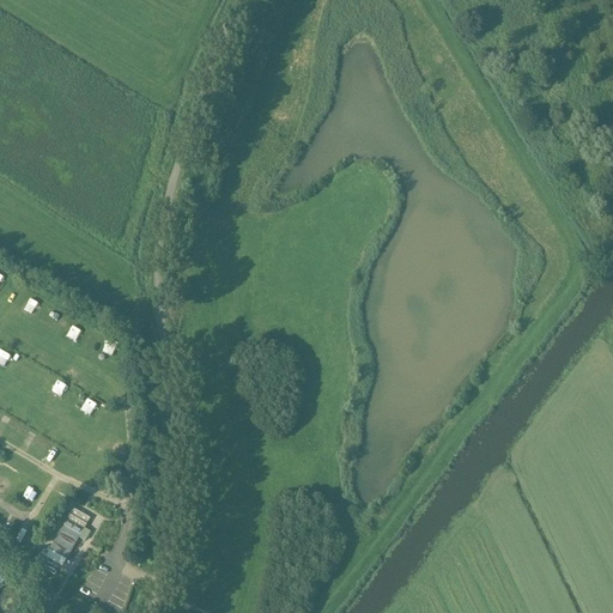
[(23,308),(32,314),(40,304),(30,297),(23,308)]
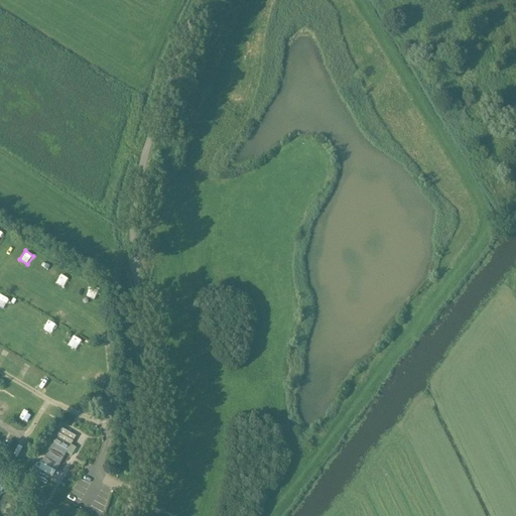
[(55,284),(65,288),(69,278),(60,274),(55,284)]
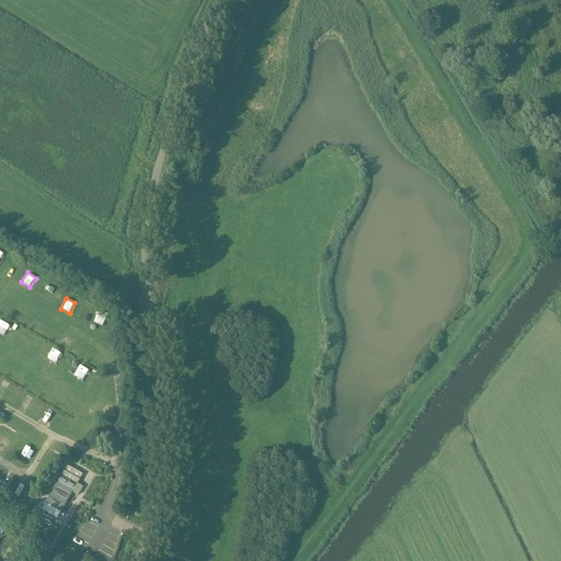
[(68,348),(73,339),(66,335),(61,345),(68,348)]
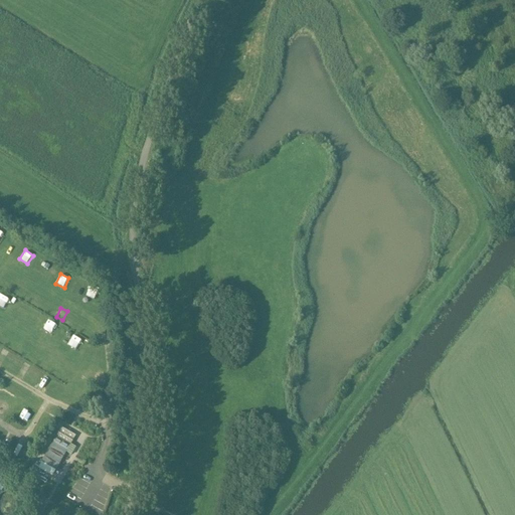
[(48,319),(43,330),(52,335),(58,324),(48,319)]
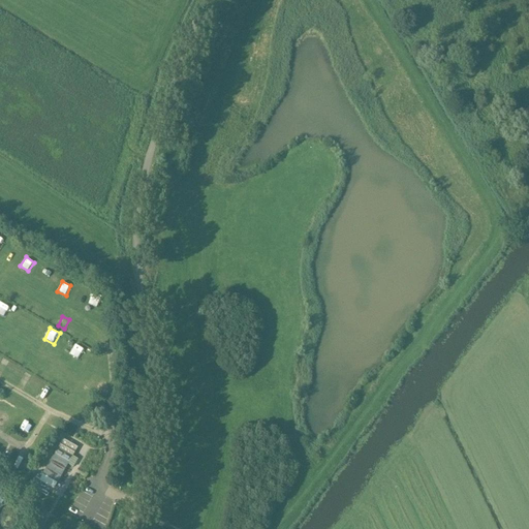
[(80,359),(85,348),(75,344),(70,354),(80,359)]
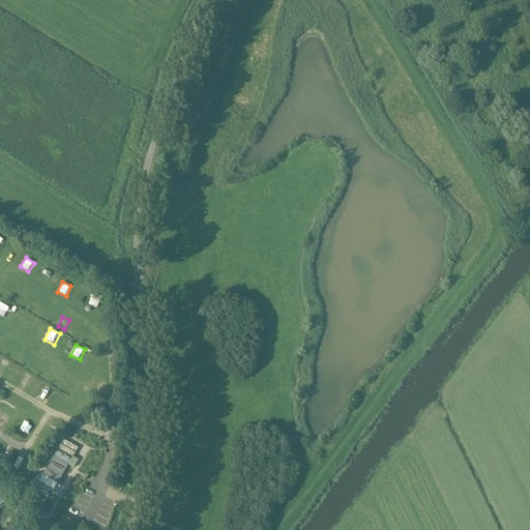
[(42,386),(39,394),(48,398),(51,389),(42,386)]
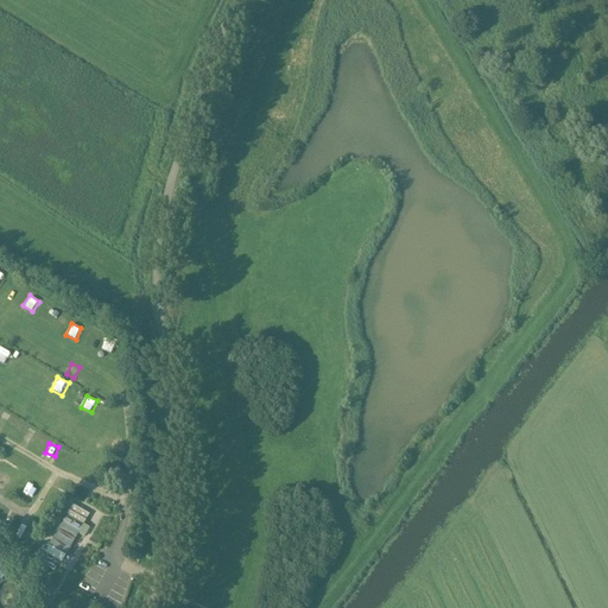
[(73,506),(49,546),(65,556),(89,515),(73,506)]
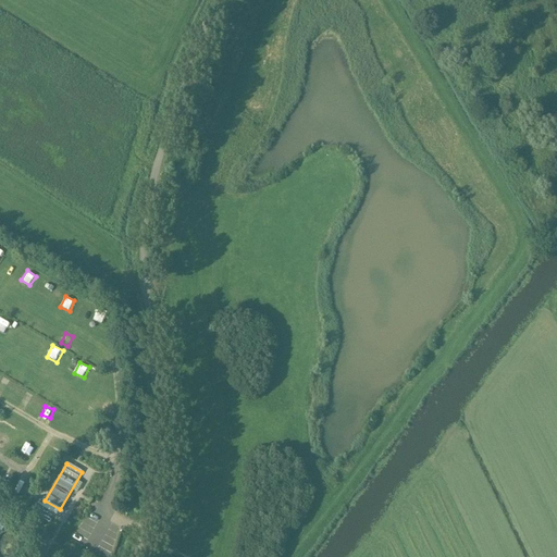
[(96,552),(106,556),(110,545),(99,541),(96,552)]
